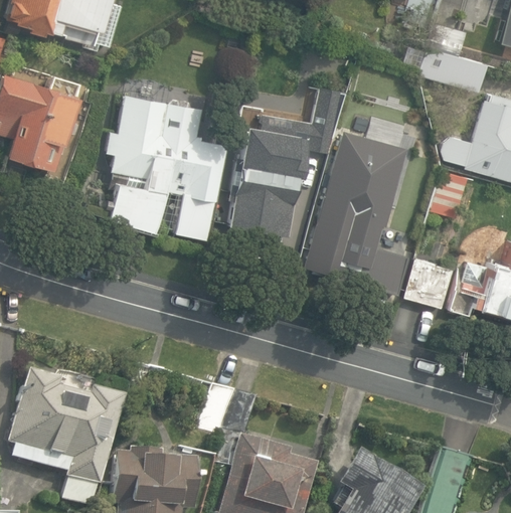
[(11,0),(7,16),(11,17),(9,22),(31,28),(30,33),(44,37),(46,32),(100,47),(113,0),(11,0)]
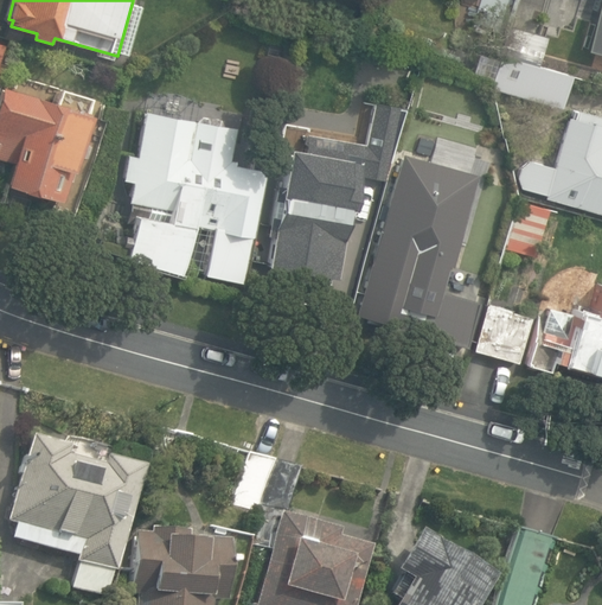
[(480,25),(508,32),(513,13),(516,0),(487,0),(484,13),(480,25)]
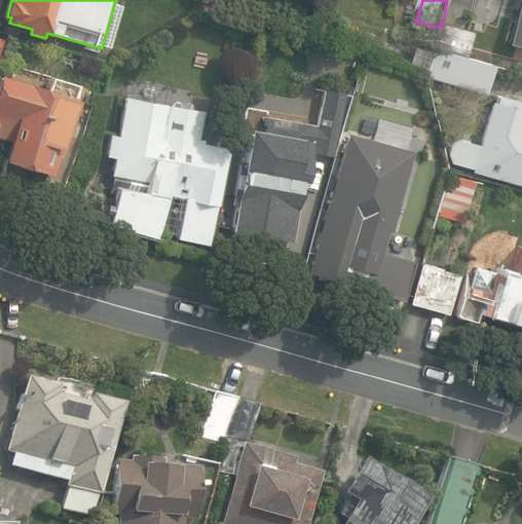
[(430,77),(490,95),(498,67),(473,60),(486,11),(486,9),(452,0),(450,0),(447,11),(432,69),(430,77)]
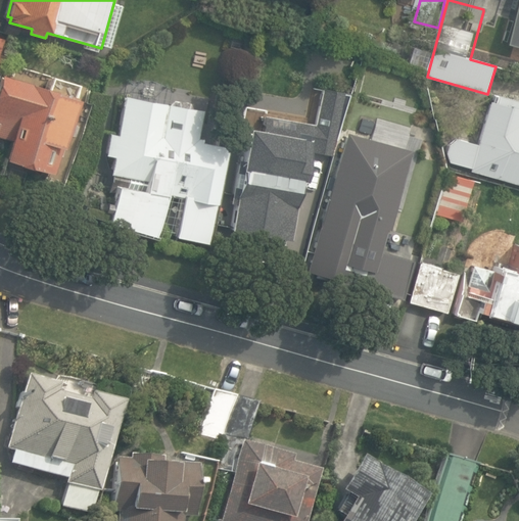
[(518,0),(477,0),(477,3),(508,11),(511,0),(518,0)]
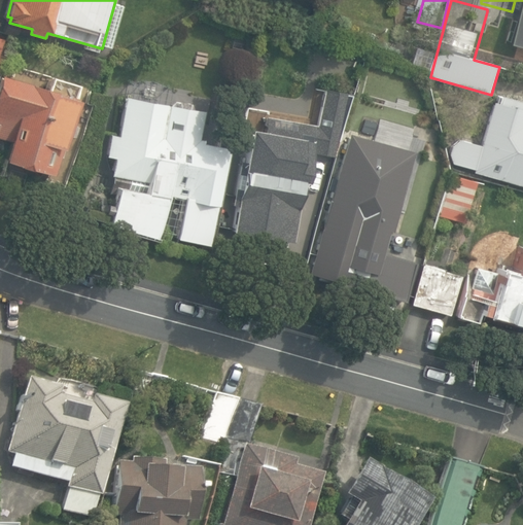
[(5,161),(58,176),(81,99),(75,97),(79,86),(53,78),(49,90),(1,75),(0,77),(0,137),(11,141),(5,161)]
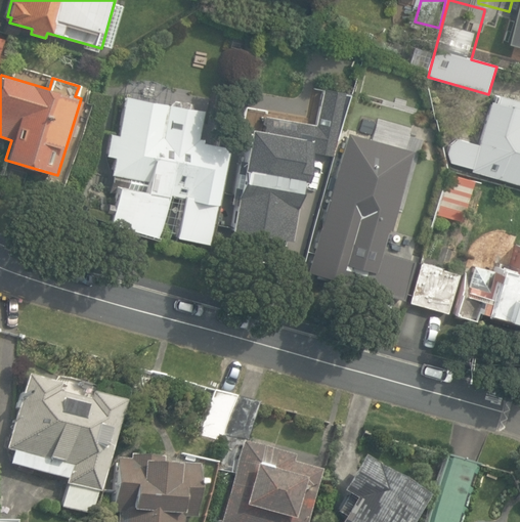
[(362,90),(373,92),(375,79),(364,77),(362,90)]
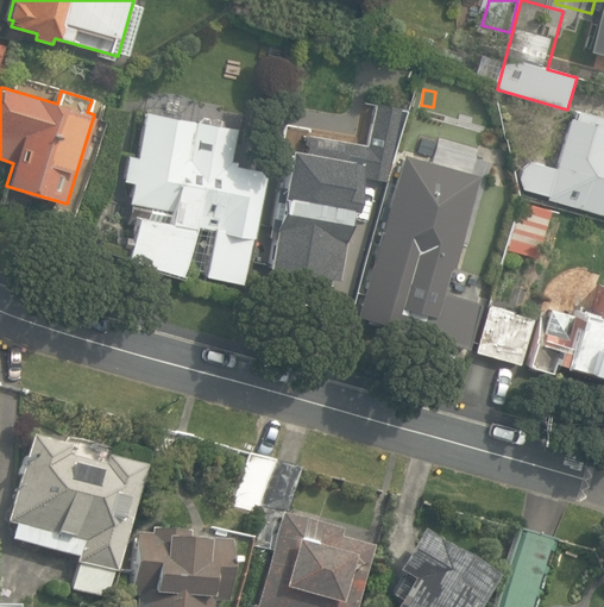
[(364,177),(389,183),(410,110),(377,104),(370,146),(366,146),(363,170),(365,170),(364,177)]
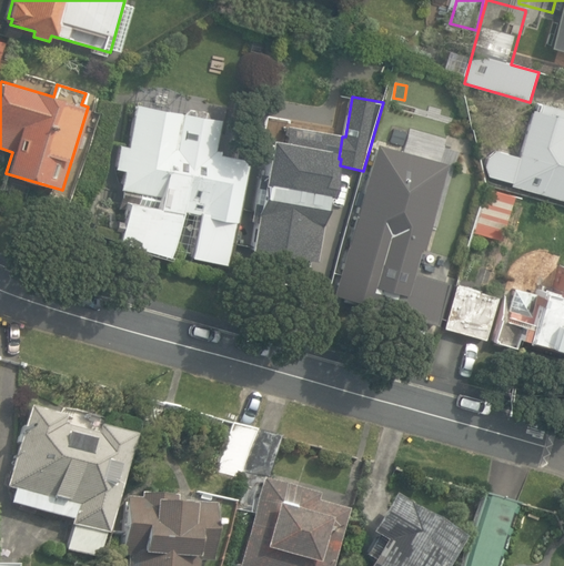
[(209,261),(229,266),(253,157),(218,149),(224,120),(137,100),(127,147),(120,145),(114,169),(124,171),(121,190),(112,188),(100,243),(208,266),(209,261)]
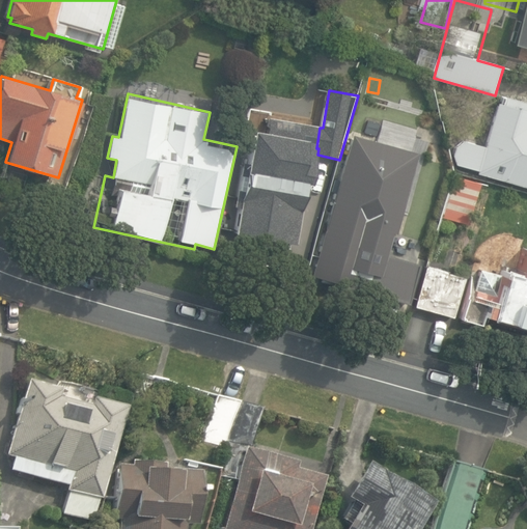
[(479,174),(526,187),(526,99),(506,93),(504,103),(499,102),(488,144),(469,139),(458,147),(456,157),(460,166),(480,171),(479,174)]
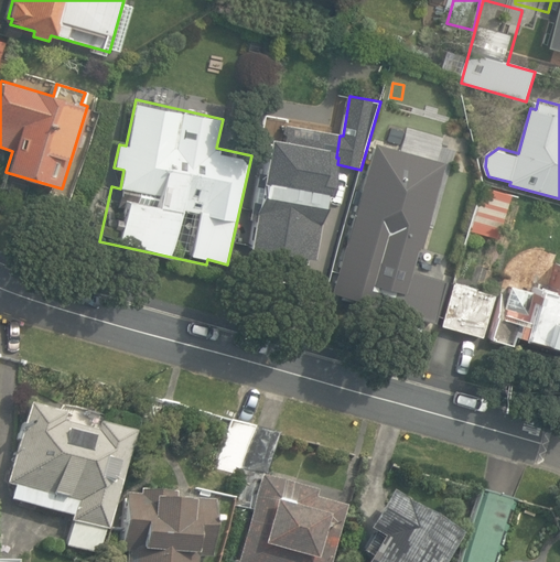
[(255,250),(316,260),(325,206),(329,207),(335,158),(337,143),(335,143),(273,133),(264,194),(262,194),(255,250)]
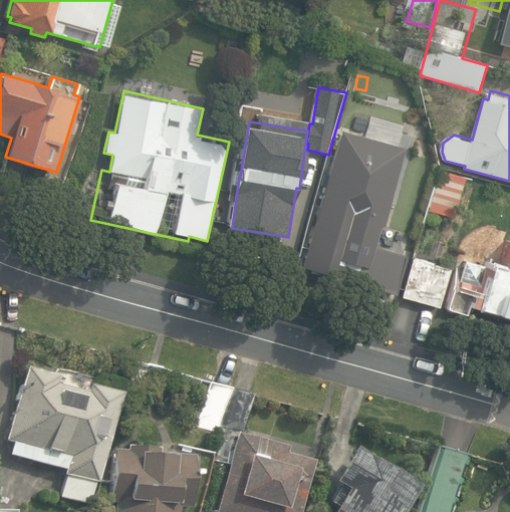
[(297,266),(318,272),(330,229),(369,240),(372,227),(385,230),(387,223),(407,149),(342,132),(320,212),(331,215),(329,224),(310,219),(297,266)]
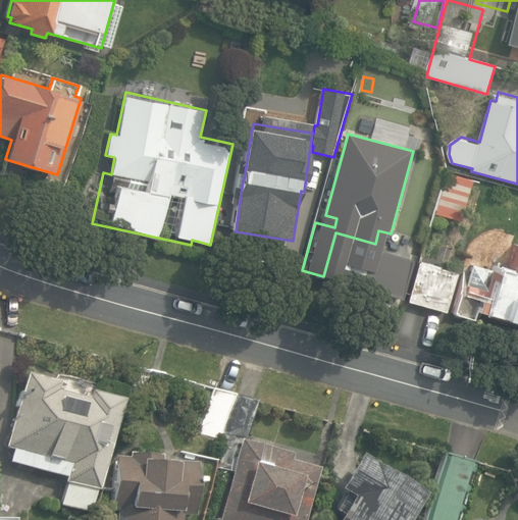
[(437,214),(461,221),(473,180),(449,173),(437,214)]
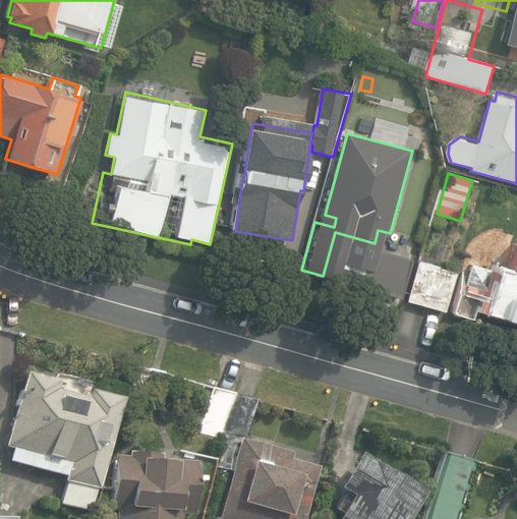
[(516,246),(515,246),(509,271),(497,268),(487,301),(479,299),(476,312),(516,322),(516,246)]
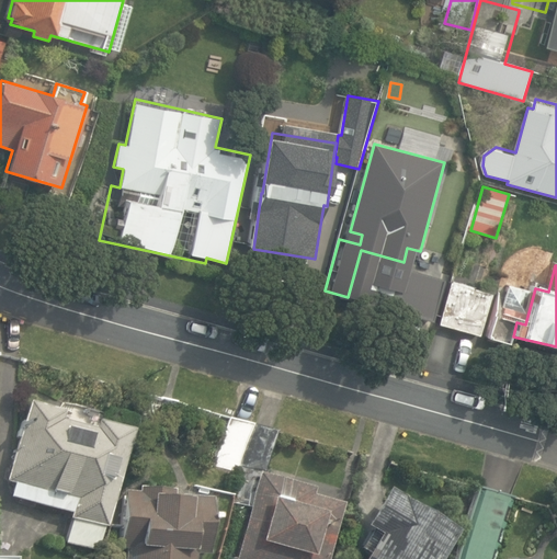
[(442,326),(481,335),(493,295),(454,284),(442,326)]
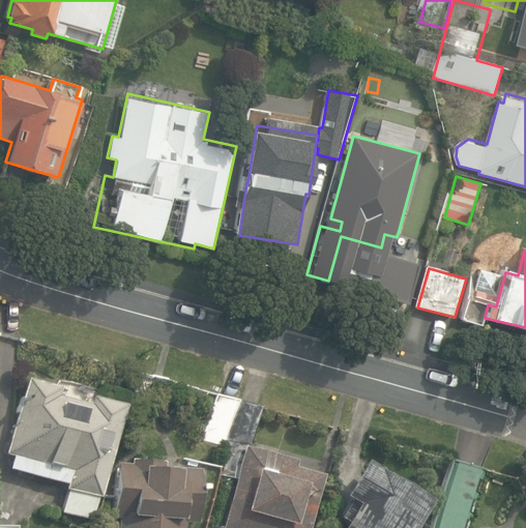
[(65,516),(93,524),(99,502),(103,503),(127,410),(97,402),(99,393),(65,384),(62,393),(30,385),(9,458),(22,462),(20,468),(59,479),(61,472),(74,476),(68,494),(70,494),(69,499),(64,498),(62,505),(67,507),(65,516)]
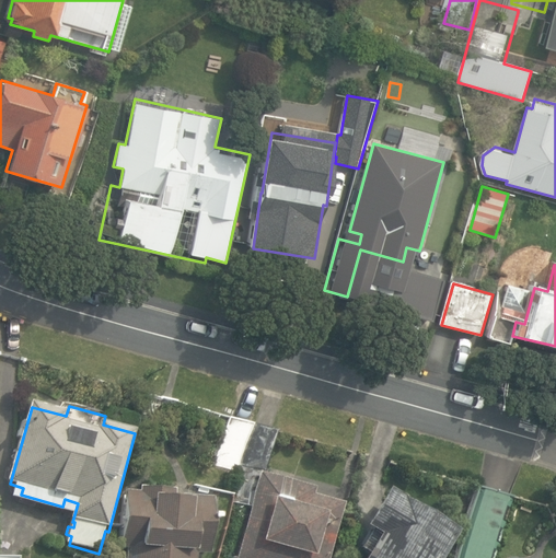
[(331,557),(345,507),(314,498),(316,490),(270,477),(282,433),(235,420),(223,466),(244,473),(235,504),(254,509),(241,557),(331,557)]
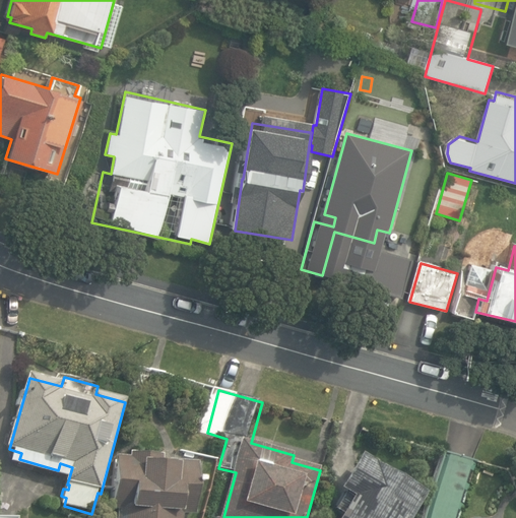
[(187,517),(188,511),(195,512),(198,465),(168,462),(168,457),(131,454),(131,459),(118,458),(114,512),(120,513),(119,517),(187,517)]
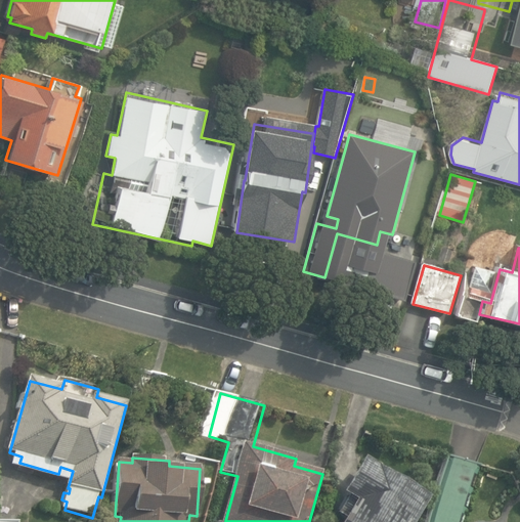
[(462,521),(478,467),(455,459),(434,521),(462,521)]
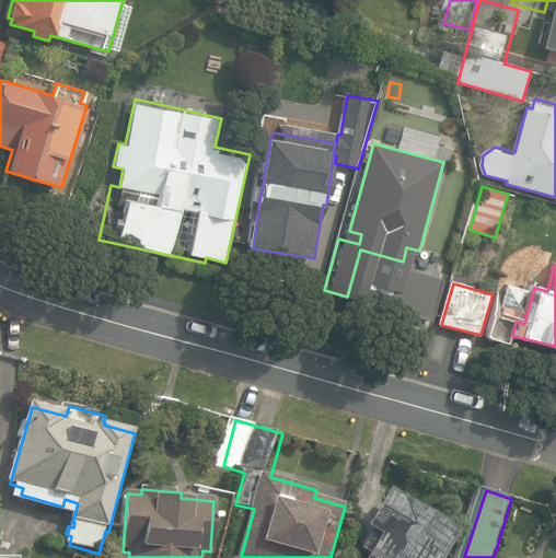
[(443,557),(459,534),(390,493),(368,531),(381,539),(369,557),(443,557)]
